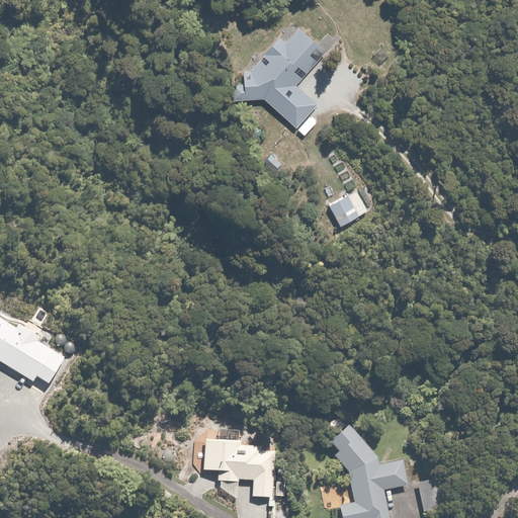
[(237,100),(269,98),(298,127),(321,105),(298,83),(304,78),(299,74),(325,49),(301,26),(288,40),(283,35),(255,71),(247,71),(247,84),(236,85),(237,100)]
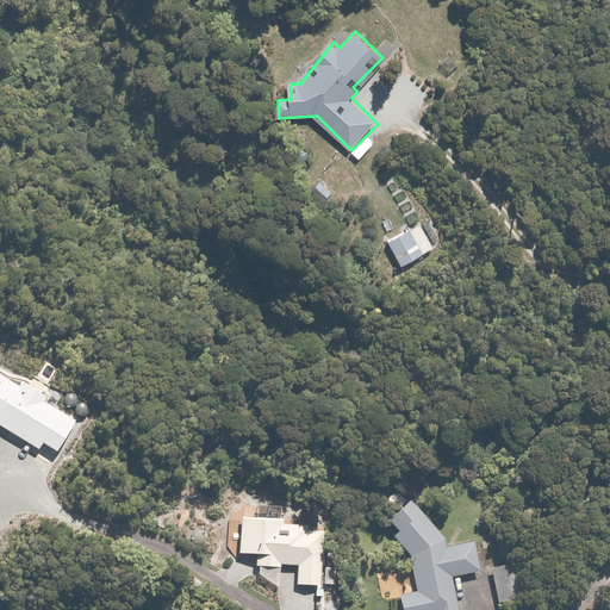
[(324,181),(315,193),(327,203),(336,192),(324,181)]
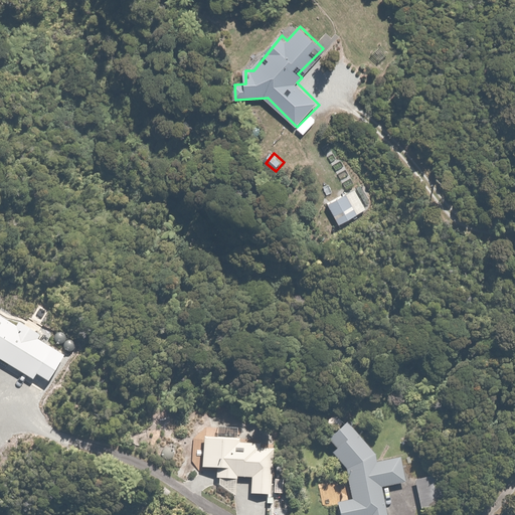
[(354,186),(328,203),(343,226),(369,209),(354,186)]
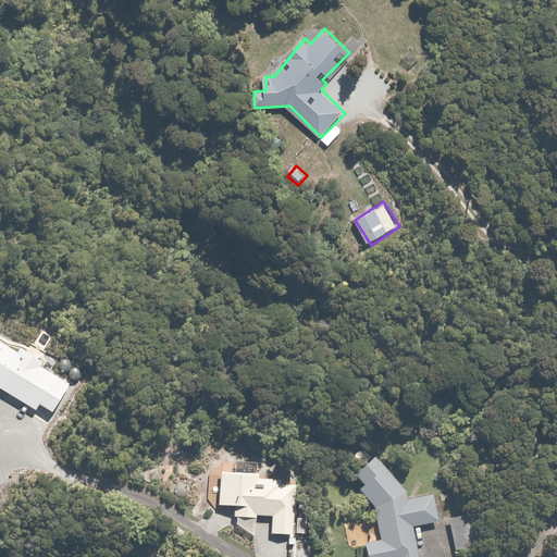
[(0,388),(38,410),(58,376),(41,367),(45,360),(23,348),(21,353),(0,341),(0,388)]
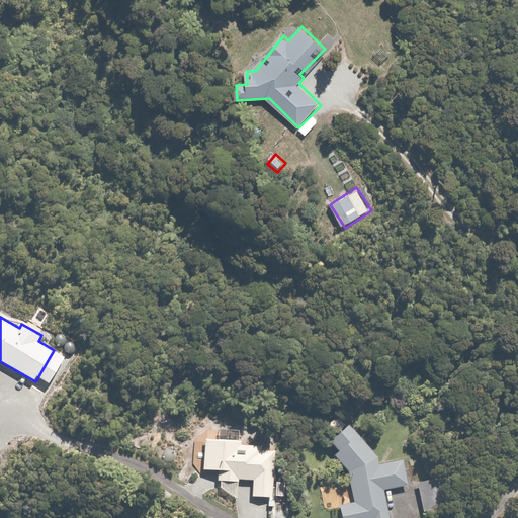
[(391,517),(389,502),(386,489),(410,486),(406,460),(380,463),(379,458),(350,425),(331,442),(339,451),(336,455),(350,472),(355,501),(355,502),(341,504),(343,517),(391,517)]
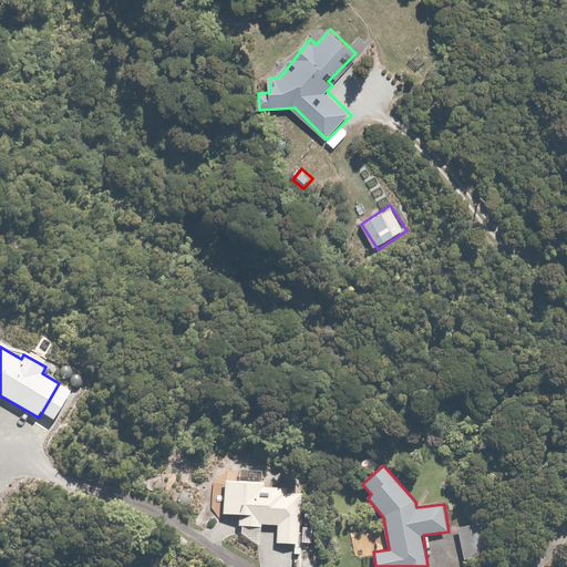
[(266,484),(215,482),(214,496),(225,497),(224,515),(241,516),(241,527),(263,528),(264,526),(279,527),(278,545),(300,546),(302,493),(289,493),(289,487),(266,486),(266,484)]
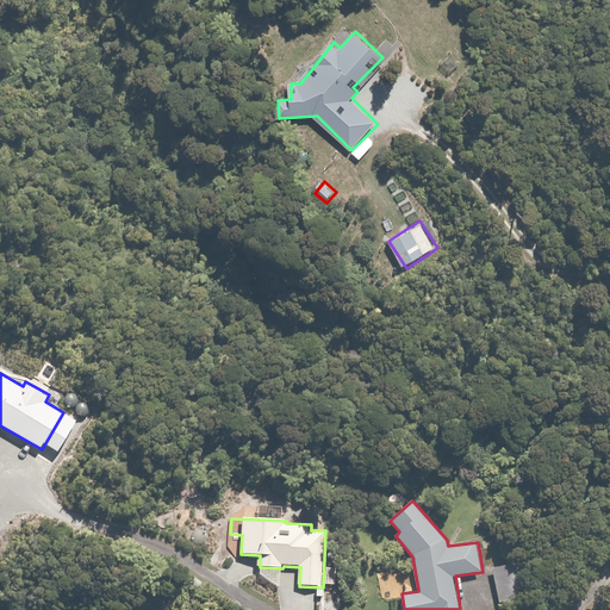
[(516,564),(492,568),(499,603),(522,598),(516,564)]
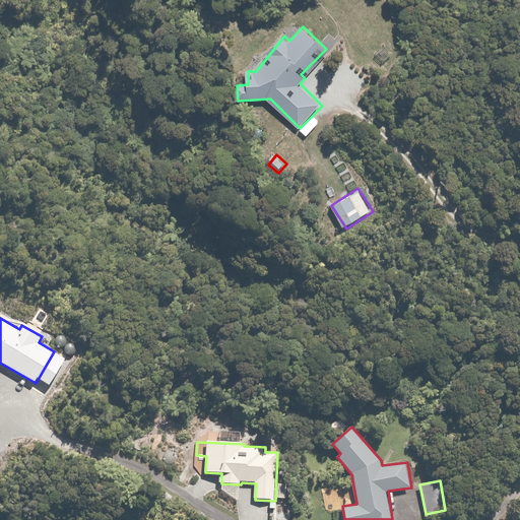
All buildings are outlined.
